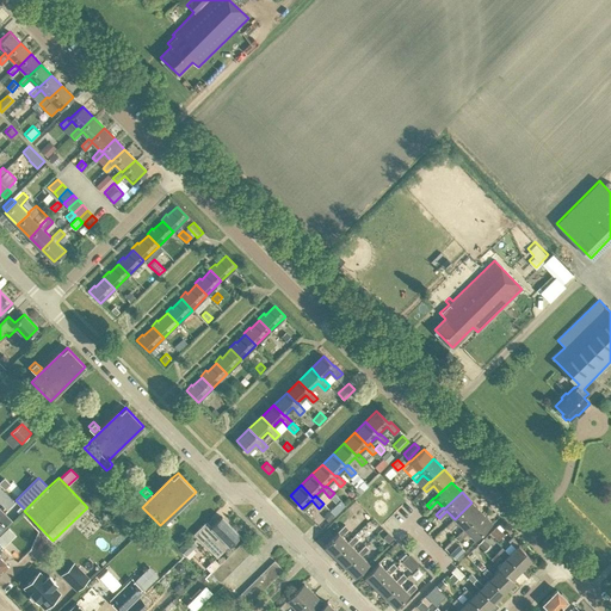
[(334,512),(344,505),(340,499),(331,506),(334,512)]
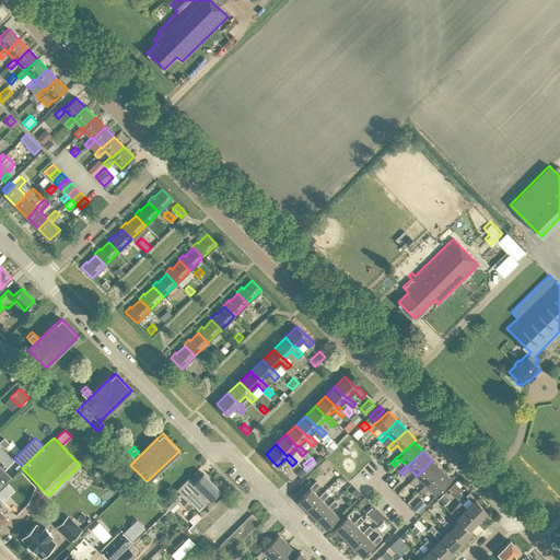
[(426,485),(441,469),(432,461),(417,476),(416,475),(409,481),(412,485),(419,478),(424,485),(426,485)]
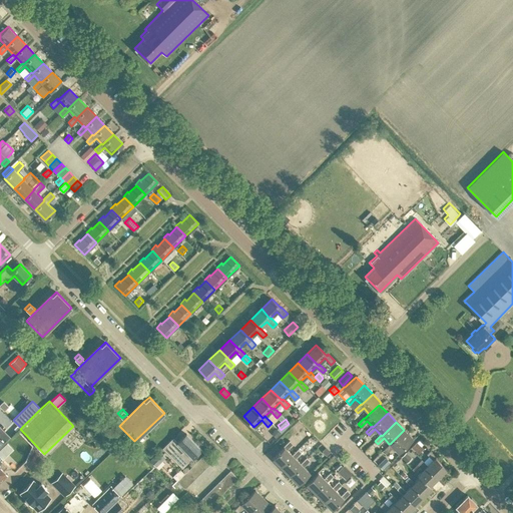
[(0,445),(9,437),(0,427),(0,445)]
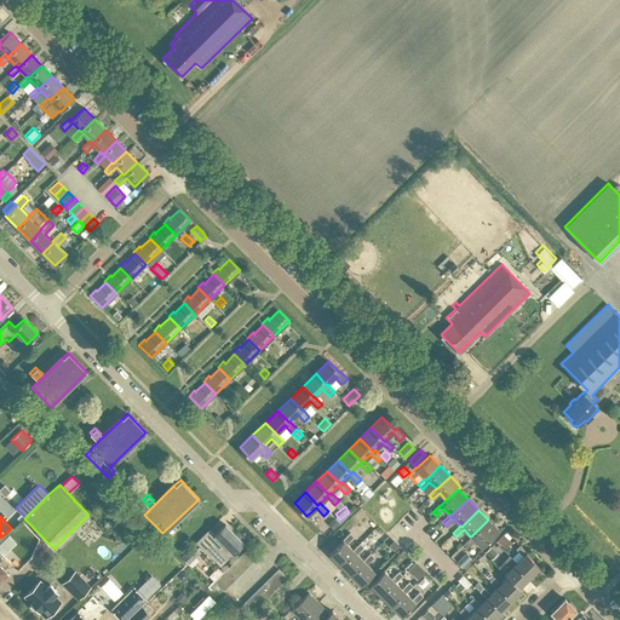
[(333,528),(339,523),(334,518),(328,523),(333,528)]
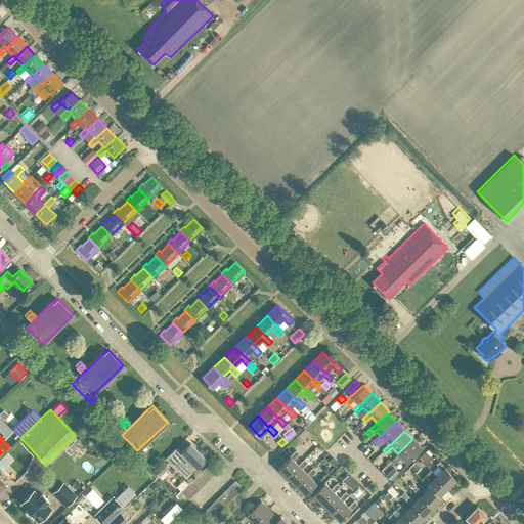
[(406,463),(422,448),(412,439),(398,453),(397,453),(391,459),(394,463),(400,456),(406,463)]
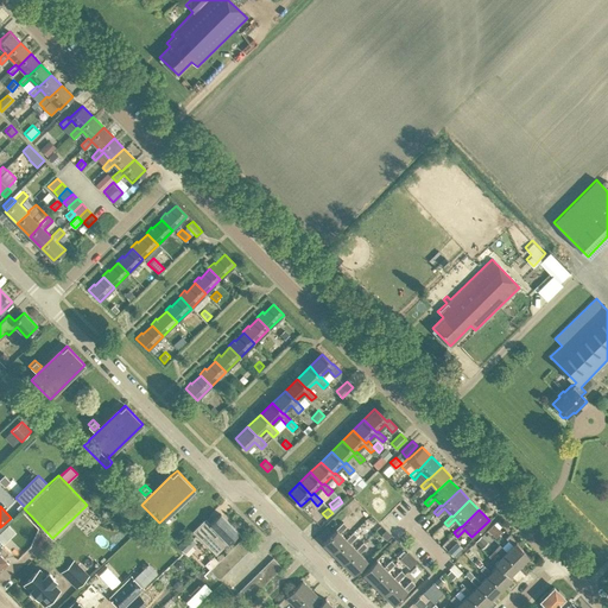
[(215,553),(238,532),(220,513),(197,536),(215,553)]
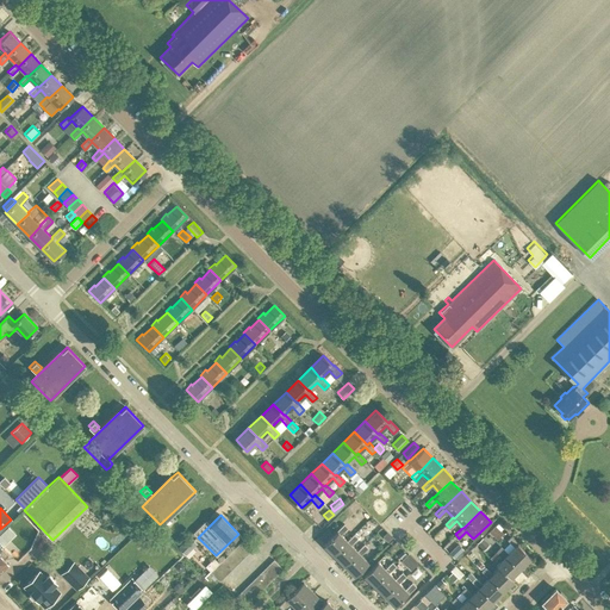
[(328,527),(332,531),(343,522),(337,516),(328,527)]
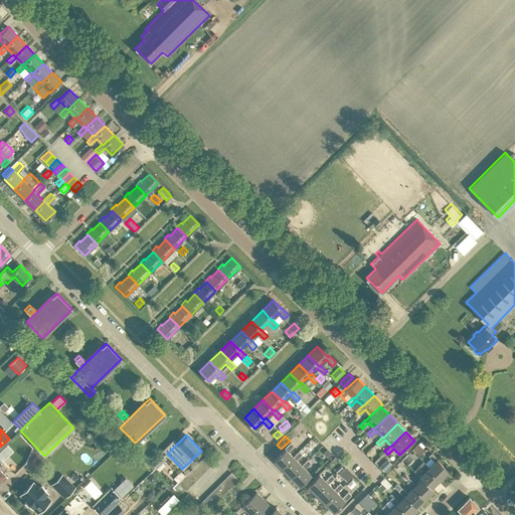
[(273,460),(282,469),(294,457),(293,456),(287,451),(293,445),(290,442),(284,448),(285,449),(273,460)]
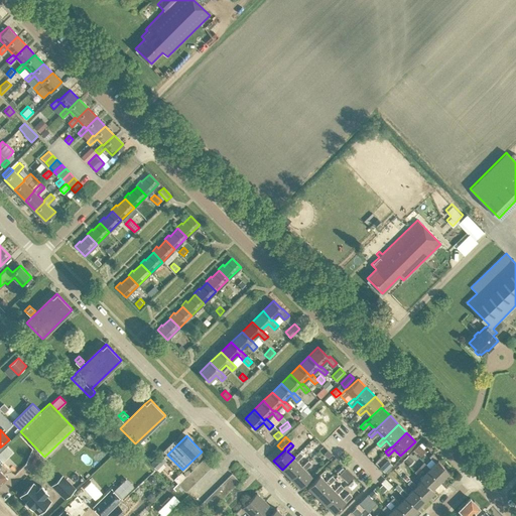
[(0,463),(12,450),(6,444),(0,450),(0,482),(7,476),(3,473),(6,469),(0,463)]
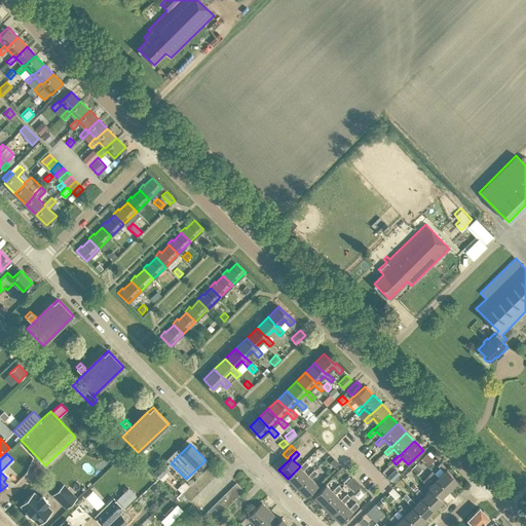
[(426,453),(421,458),(427,463),(433,458),(426,453)]
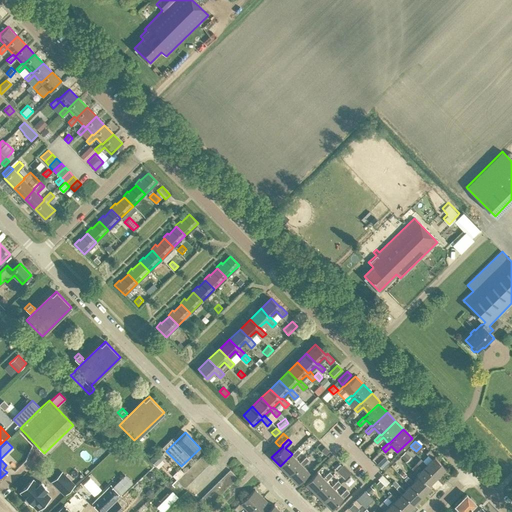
[(325,454),(329,450),(325,446),(321,450),(325,454)]
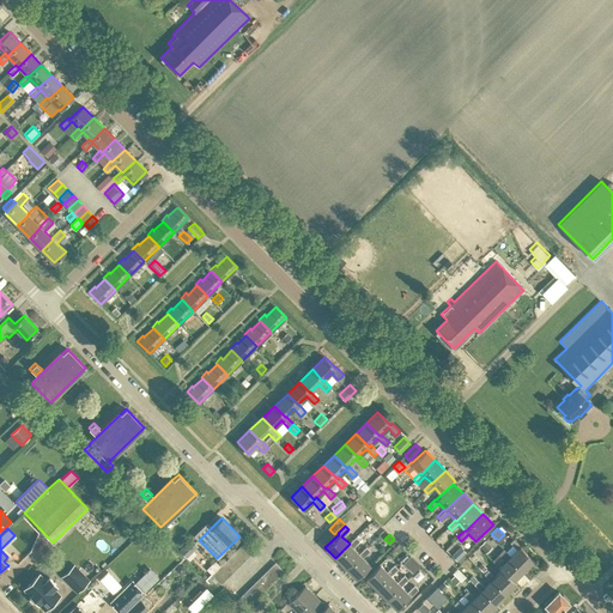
[(356,535),(349,542),(350,544),(335,558),(346,568),(359,554),(358,553),(352,547),(359,540),(356,535)]
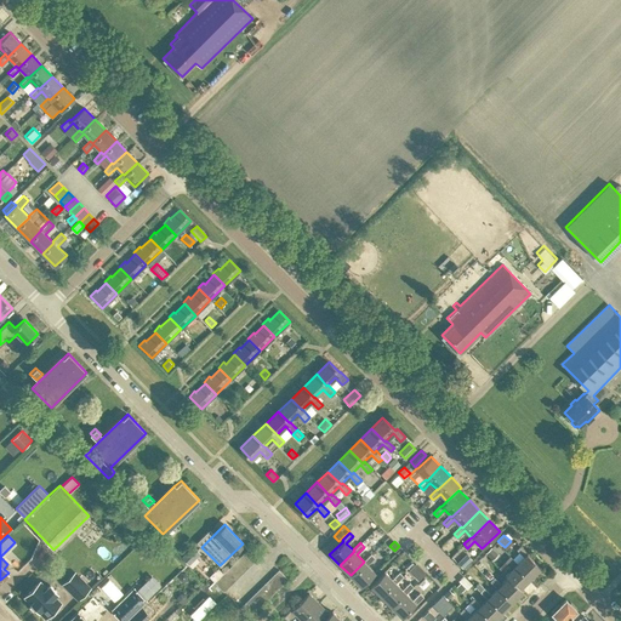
[(529,577),(540,567),(527,553),(528,552),(520,545),(517,550),(523,556),(517,562),(516,563),(529,577)]
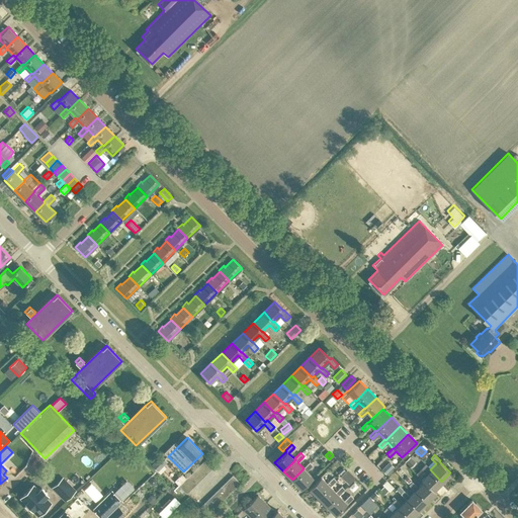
[(158,471),(167,461),(162,455),(152,465),(158,471)]
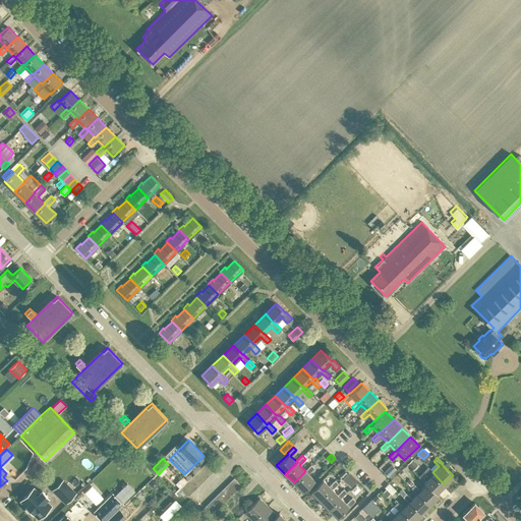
[(412,459),(408,463),(414,468),(418,464),(412,459)]
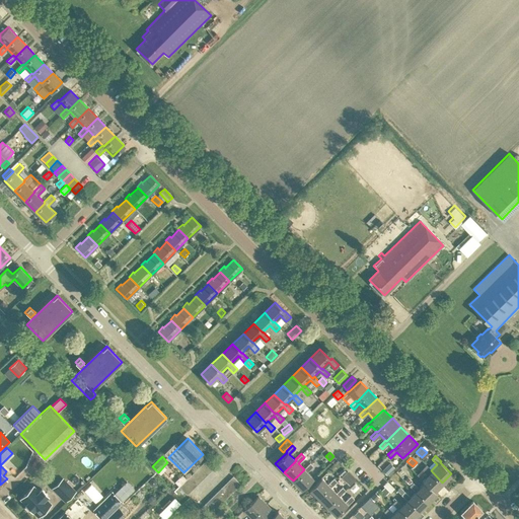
[(207,458),(203,462),(211,470),(215,466),(207,458)]
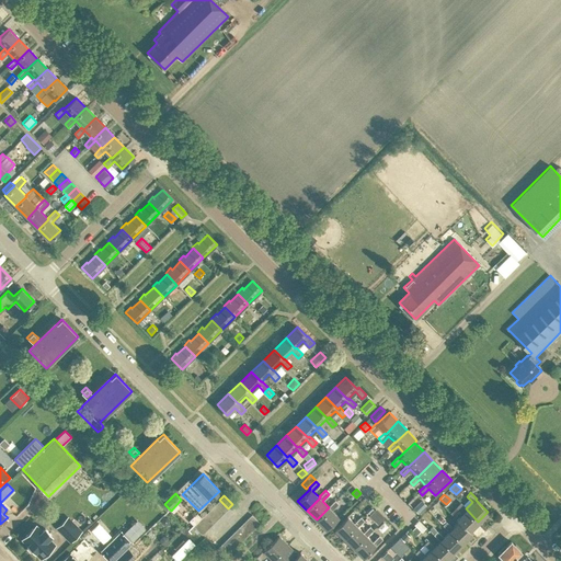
[(426,503),(422,499),(413,506),(419,511),(426,503)]
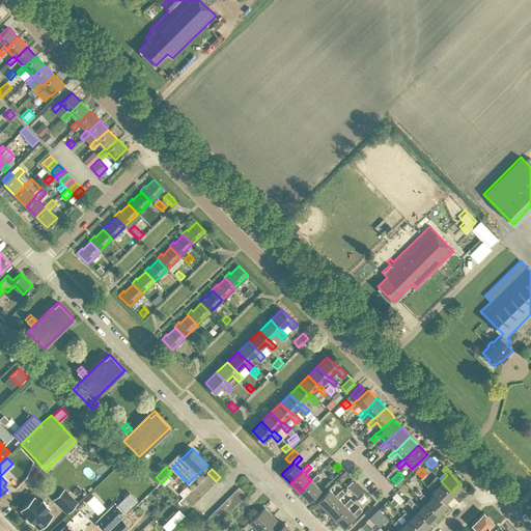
[(216,481),(207,473),(203,477),(212,485),(216,481)]
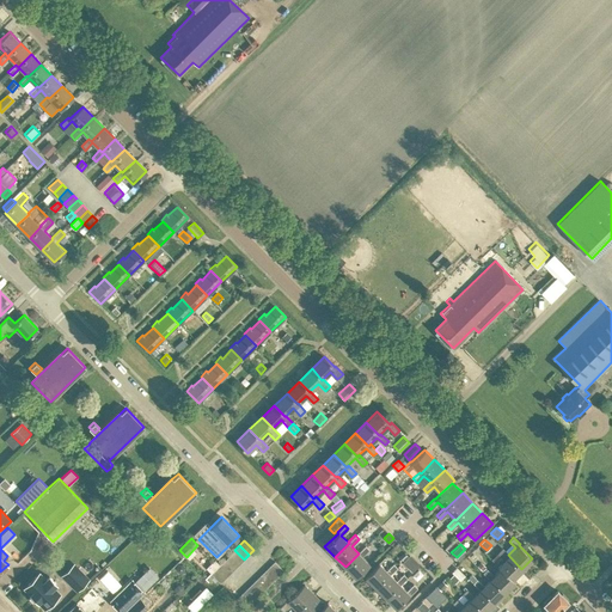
[(362,556),(368,549),(365,545),(357,552),(359,554),(346,567),(355,577),(369,564),(362,556)]
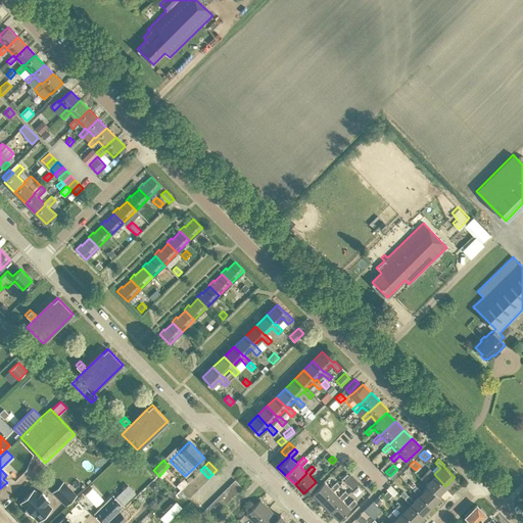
[(434,474),(435,473),(430,468),(426,471),(432,476),(425,483),(428,485),(437,494),(445,486),(434,474)]
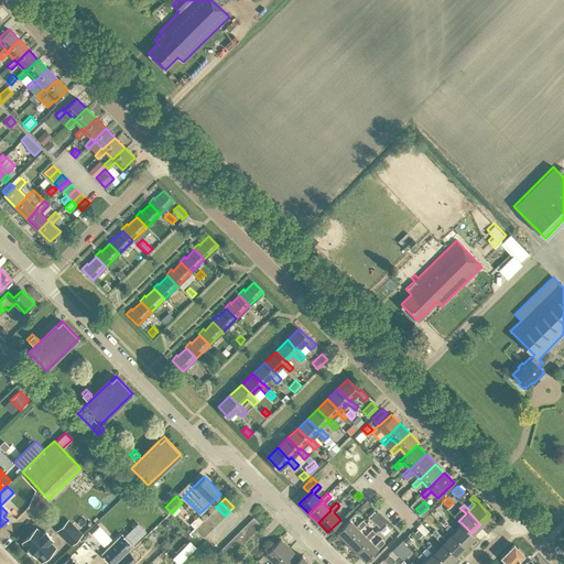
[(225,516),(216,507),(212,511),(220,520),(225,516)]
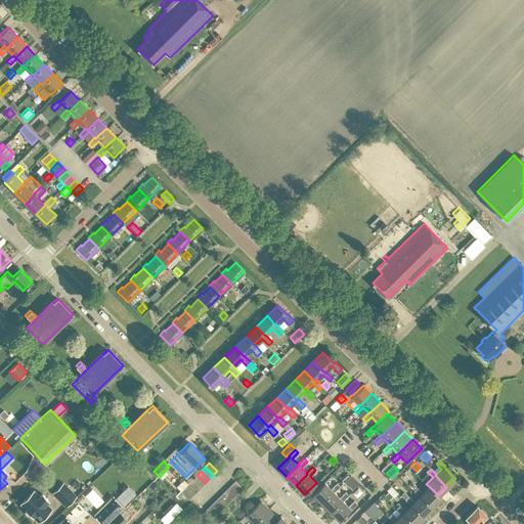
[(205,483),(197,475),(192,479),(201,487),(205,483)]
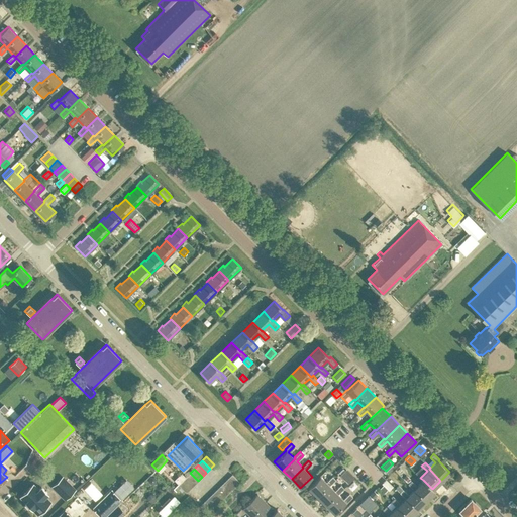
[(342,481),(349,474),(345,471),(339,477),(342,481)]
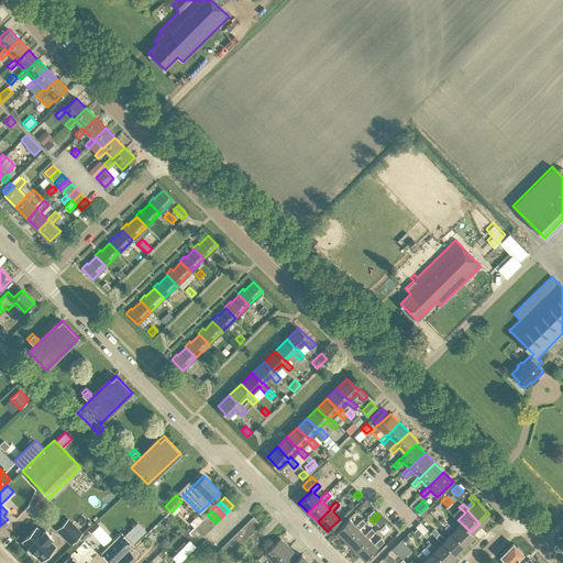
[(216,523),(207,515),(202,519),(211,528),(216,523)]
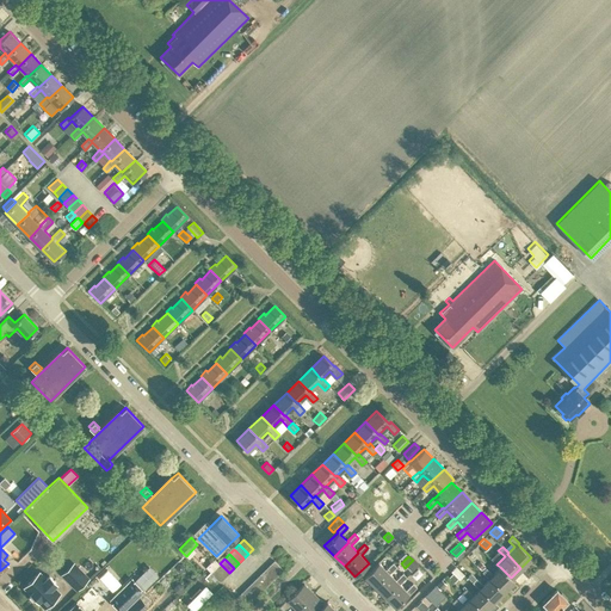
[(283,569),(273,560),(269,565),(278,574),(283,569)]
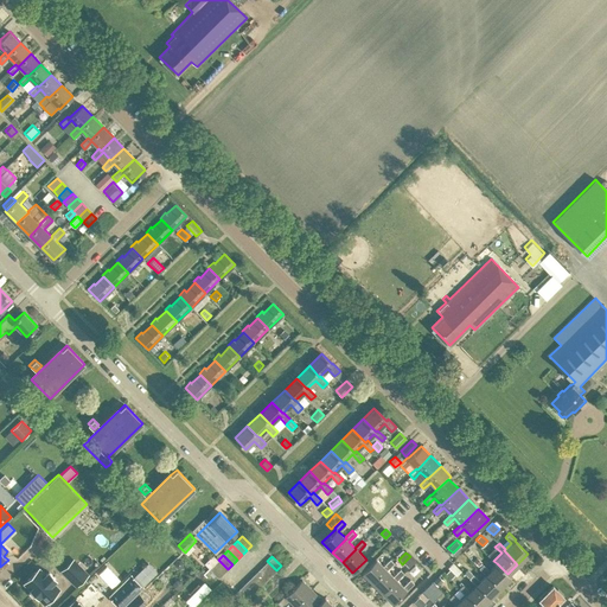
[(95,582),(112,566),(106,558),(88,575),(95,582)]
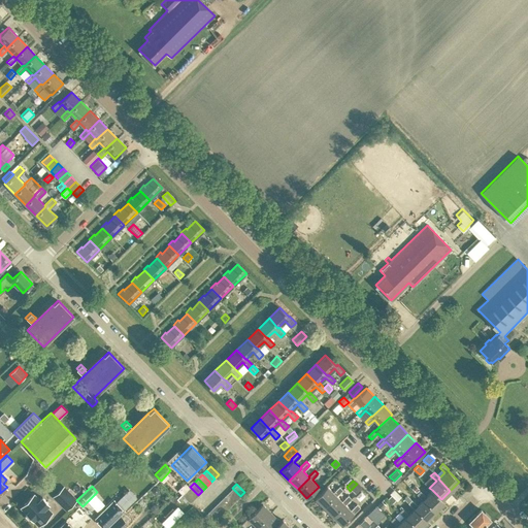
[(315,497),(324,506),(335,494),(336,495),(341,489),(338,486),(333,492),(327,486),(315,497)]
